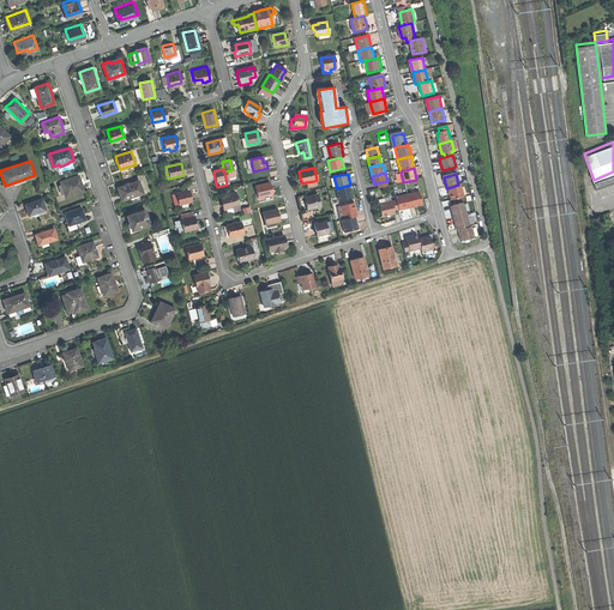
[(79,175),(61,181),(62,186),(65,192),(66,197),(84,191),(82,182),(79,175)]
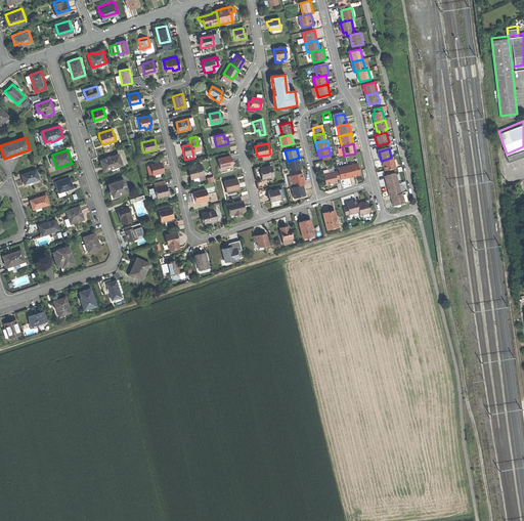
[(102,165),(104,170),(112,168),(119,165),(122,164),(119,154),(100,159),(102,165)]
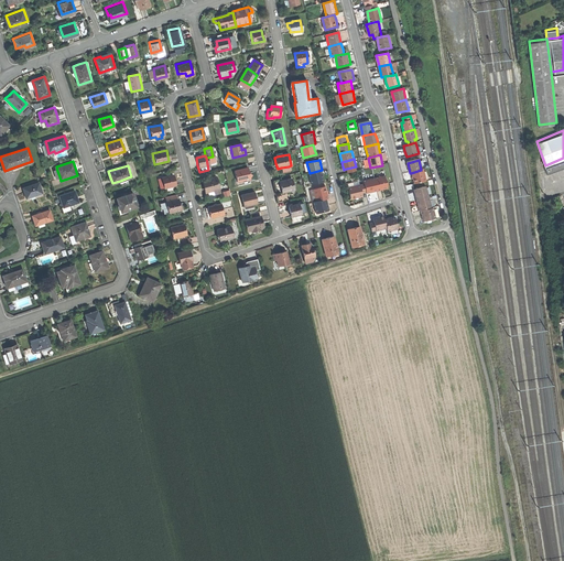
[(235,171),(237,182),(250,179),(250,177),(251,174),(248,173),(248,171),(247,169),(235,171)]
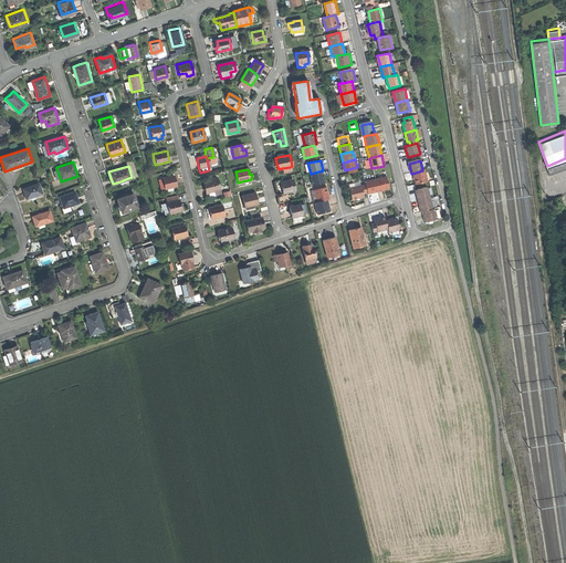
[(311,174),(313,185),(326,181),(324,176),(323,170),(311,174)]
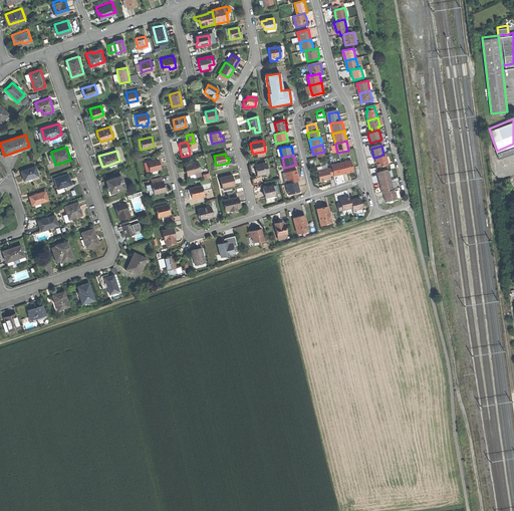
[(376,163),(377,168),(389,165),(386,155),(383,155),(374,158),(376,163)]
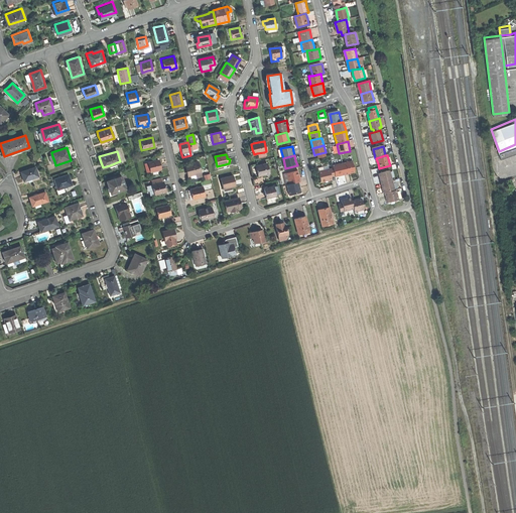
[(157,160),(148,162),(150,172),(159,170),(158,165),(157,160)]
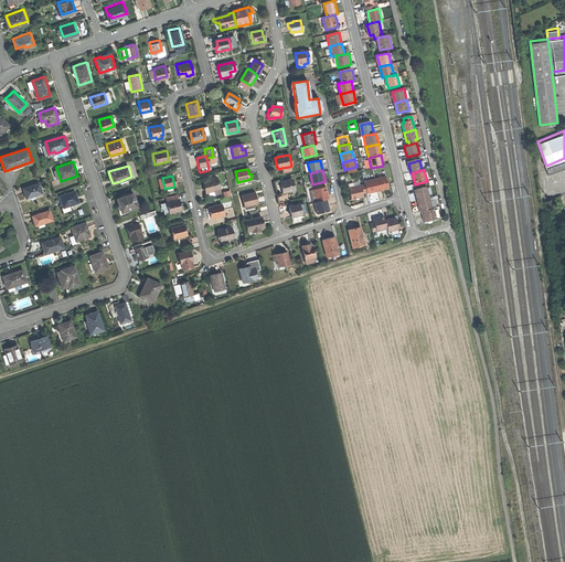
[(385,177),(375,179),(377,192),(383,190),(388,189),(385,177)]
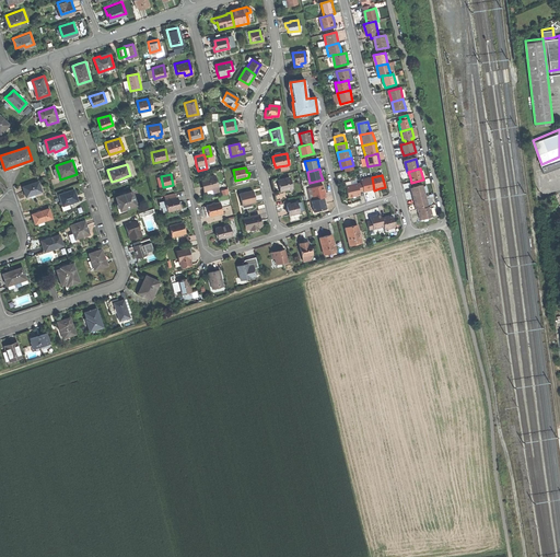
[(202,185),(203,190),(210,189),(216,188),(213,177),(201,181),(202,185)]
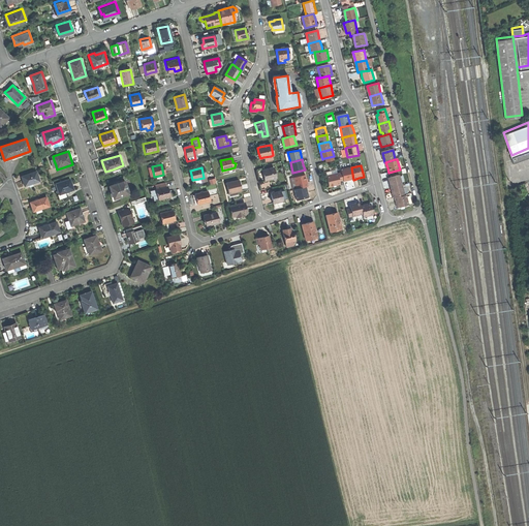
[(274,167),(262,171),(263,175),(265,181),(272,179),(276,178),(274,167)]
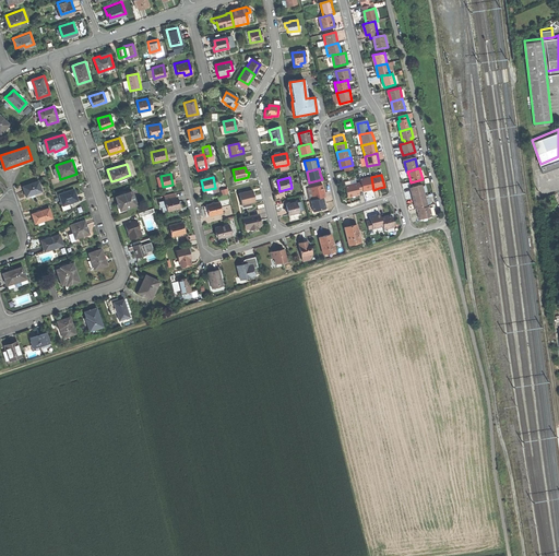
[(359,180),(360,182),(363,191),(363,192),(368,191),(373,190),(371,177),(359,180)]
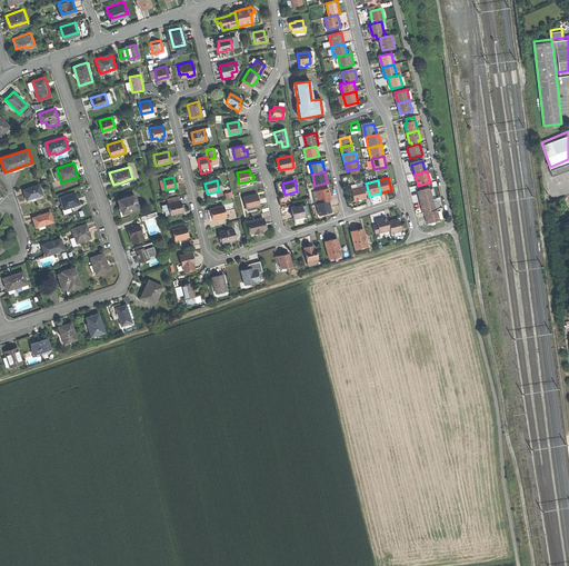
[(40,184),(22,189),(25,195),(26,199),(31,198),(36,197),(43,195),(40,184)]
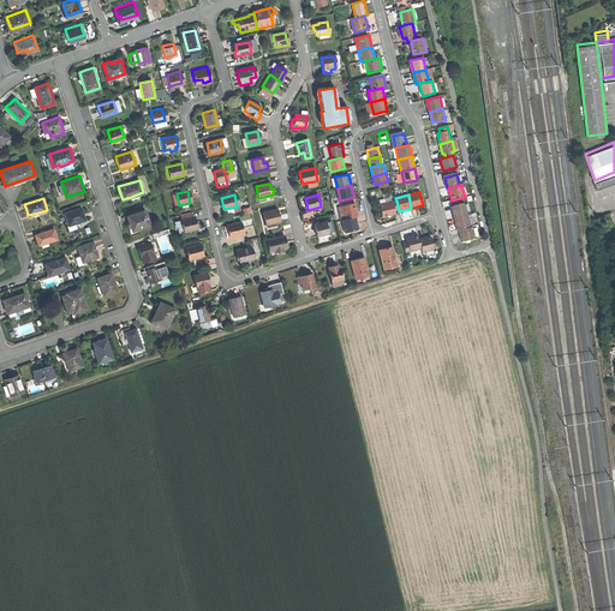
[(381,204),(383,217),(389,216),(395,215),(394,211),(399,210),(396,201),(381,204)]
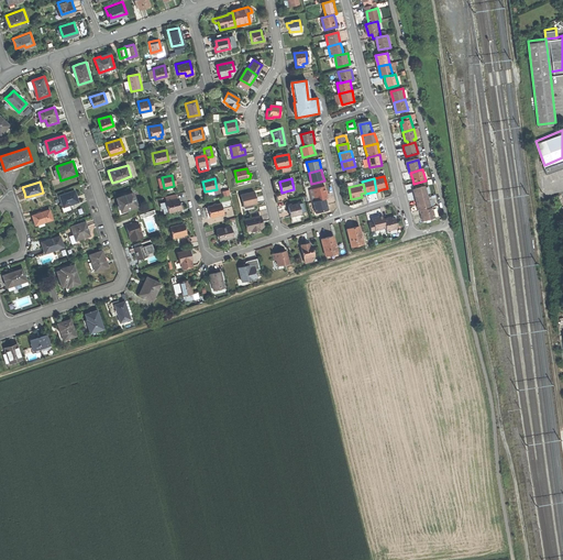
[(313,189),(317,201),(327,199),(329,198),(328,193),(326,186),(313,189)]
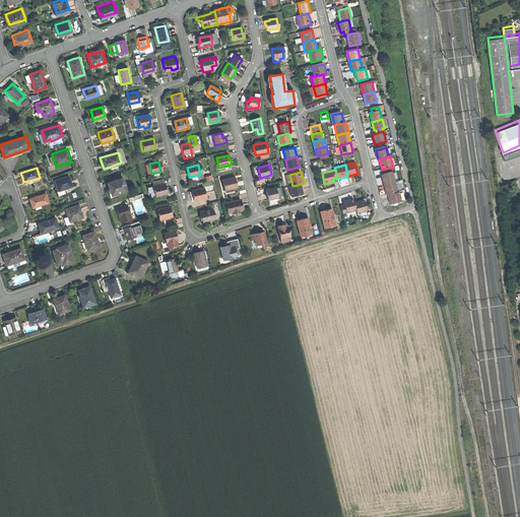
[(383,180),(384,185),(395,182),(393,172),(382,175),(383,180)]
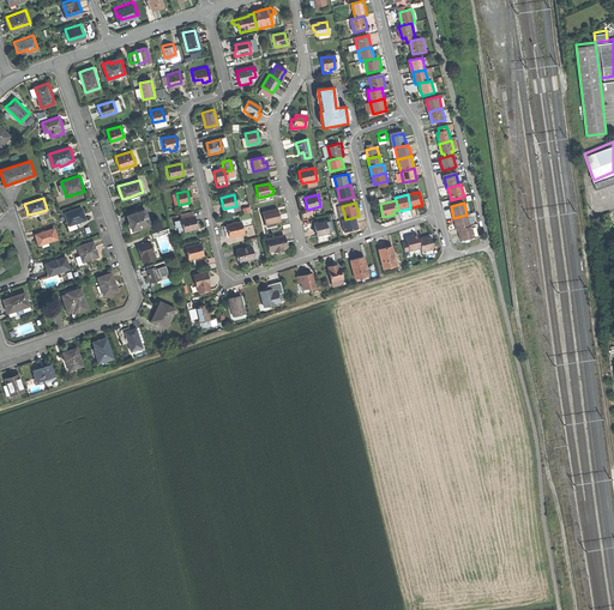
[(66,212),(70,224),(86,218),(84,212),(82,206),(66,212)]
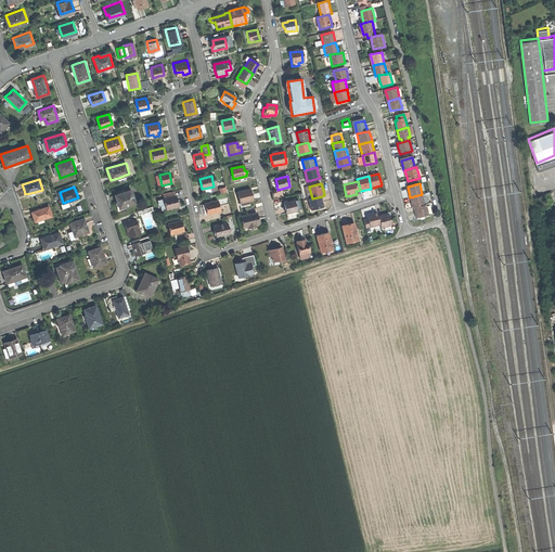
[(250,189),(236,193),(240,204),(248,202),(253,201),(252,195),(250,189)]
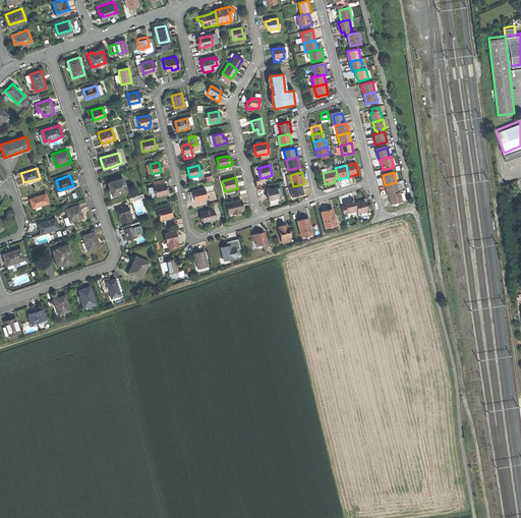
[(110,189),(112,193),(126,189),(123,178),(108,183),(110,189)]
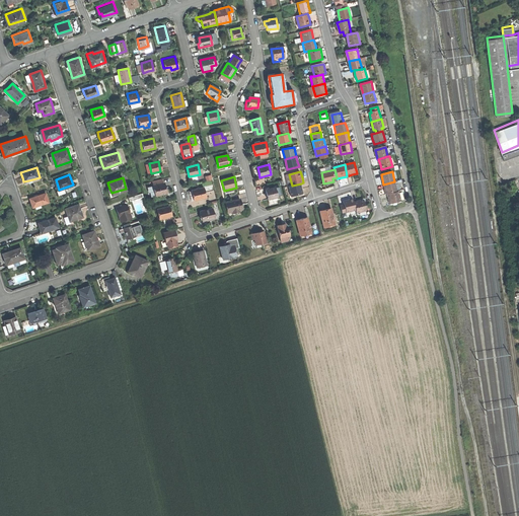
[(386,194),(388,194),(397,192),(394,181),(383,185),(384,190),(386,194)]
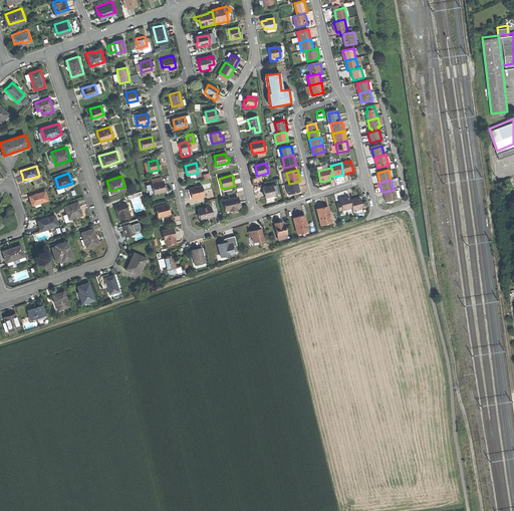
[(289,184),(287,185),(289,194),(300,191),(299,187),(298,182),(289,184)]
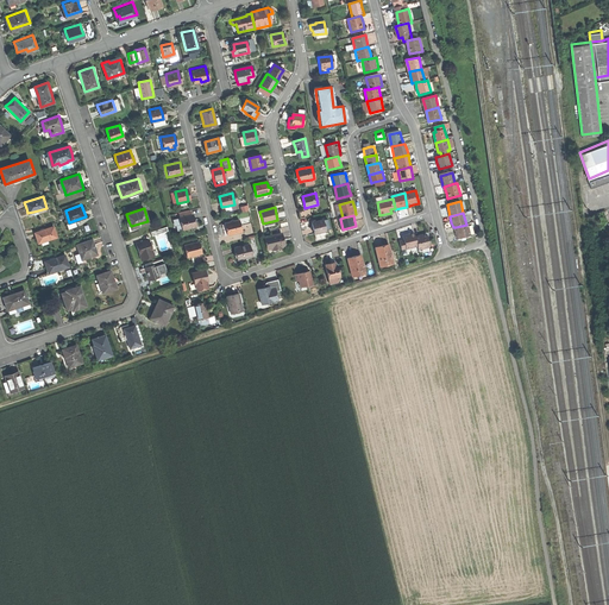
[(190,216),(179,220),(181,232),(193,228),(192,222),(190,216)]
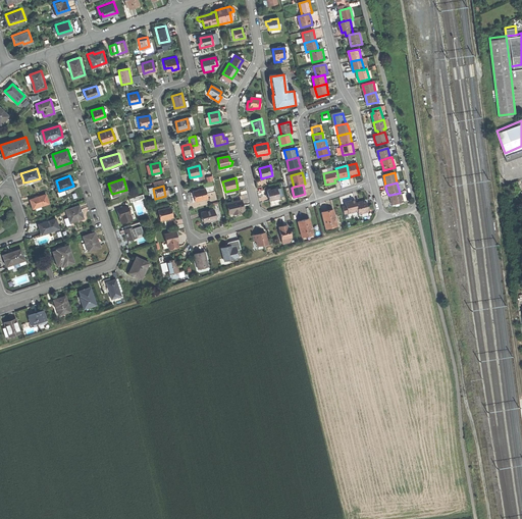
[(277,189),(266,191),(267,197),(268,201),(279,198),(277,189)]
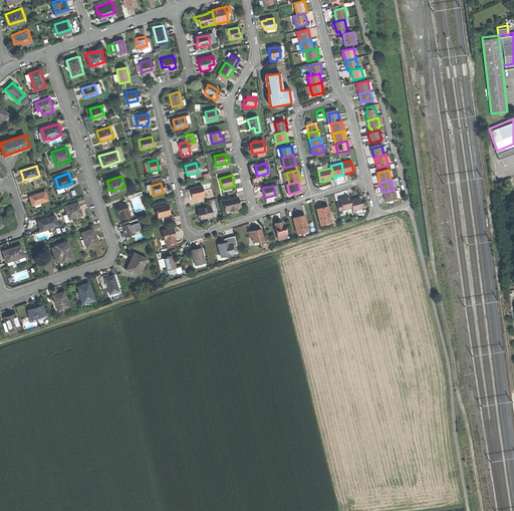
[(190,195),(191,200),(203,197),(201,188),(189,190),(190,195)]
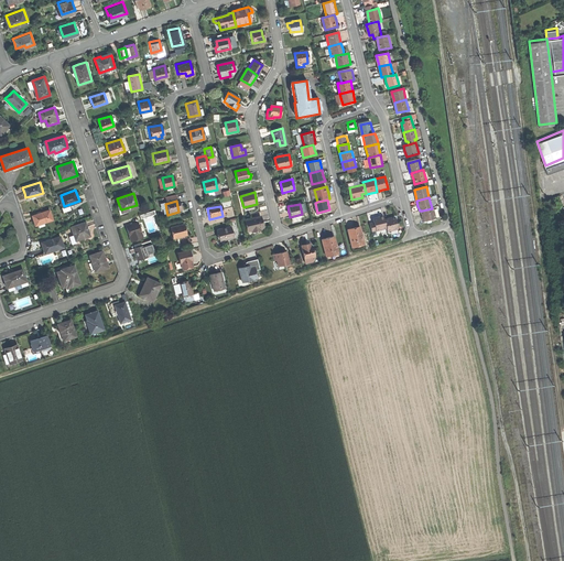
[(432,208),(422,211),(423,216),(424,220),(435,218),(433,207),(432,208)]
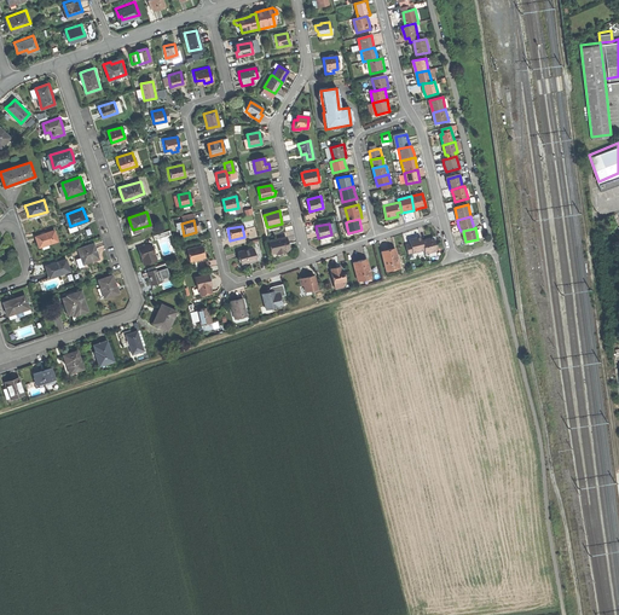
[(55,231),(35,236),(36,242),(39,247),(57,241),(55,231)]
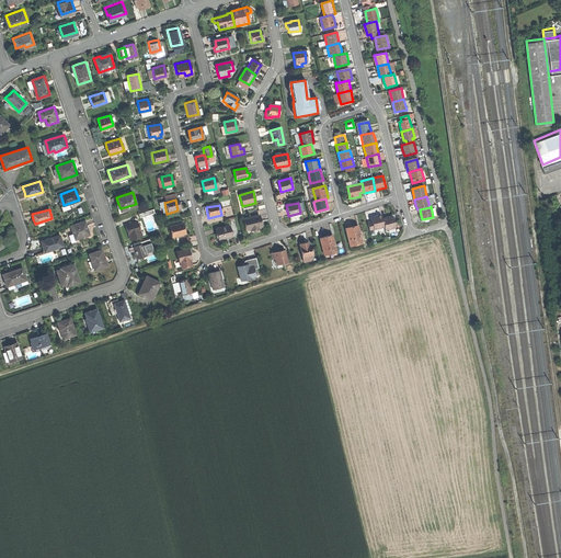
[(387,216),(382,217),(385,227),(386,230),(397,227),(393,214),(387,216)]
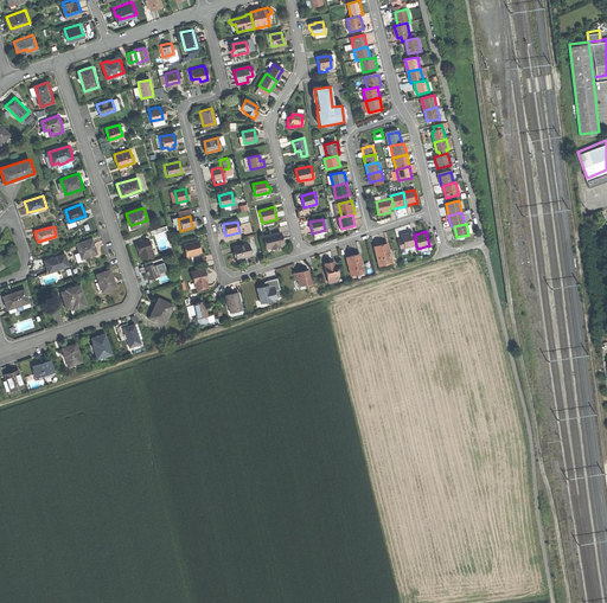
[(406,248),(416,245),(414,235),(413,232),(407,233),(402,235),(403,239),(406,248)]
